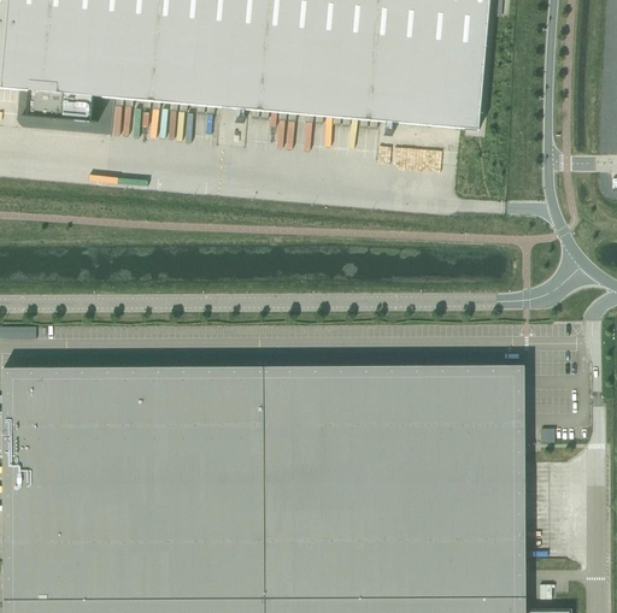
[(0,0),(0,86),(29,88),(27,115),(92,121),(94,94),(98,94),(480,128),(491,0),(0,0)]
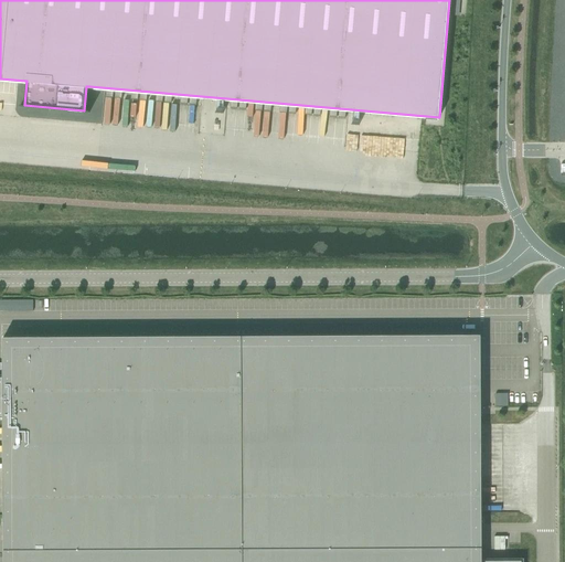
[(480,333),(242,335),(243,547),(481,545),(481,401),(480,333)]
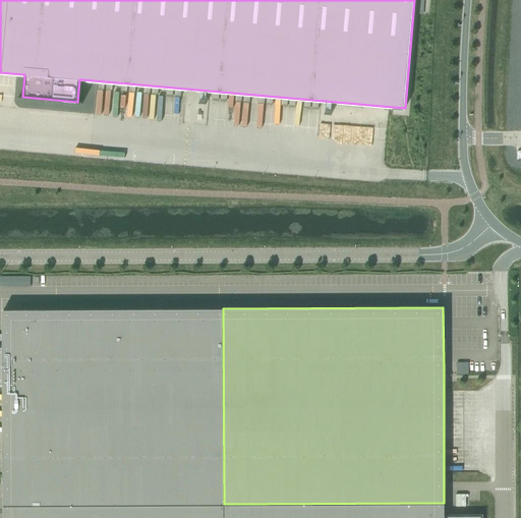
[(4,505),(224,504),(223,308),(3,309),(3,346),(0,345),(0,383),(3,383),(4,505)]
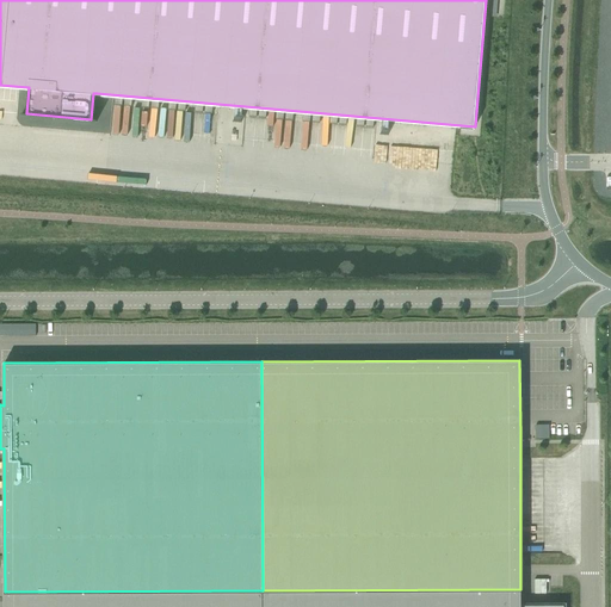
[(537,421),(537,434),(549,434),(550,421),(537,421)]
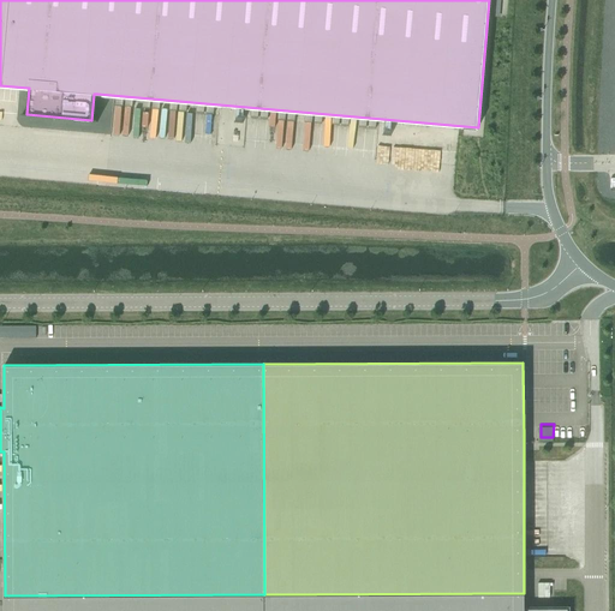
[(263,610),(567,610),(567,607),(524,607),(524,593),(264,594),(263,610)]
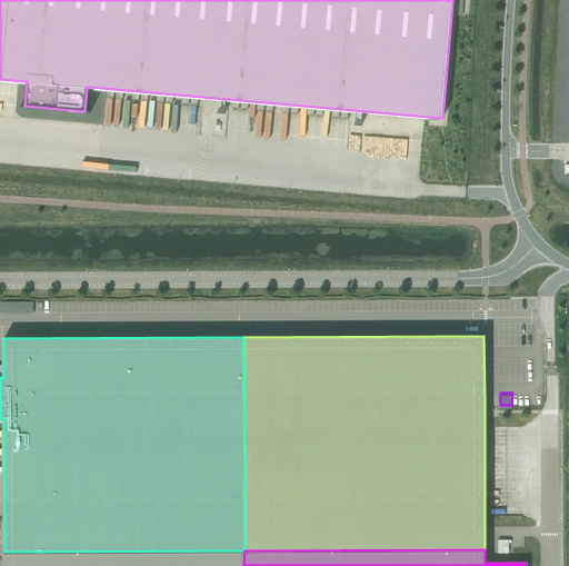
[(243,565),(245,550),(5,552),(3,565),(243,565)]
